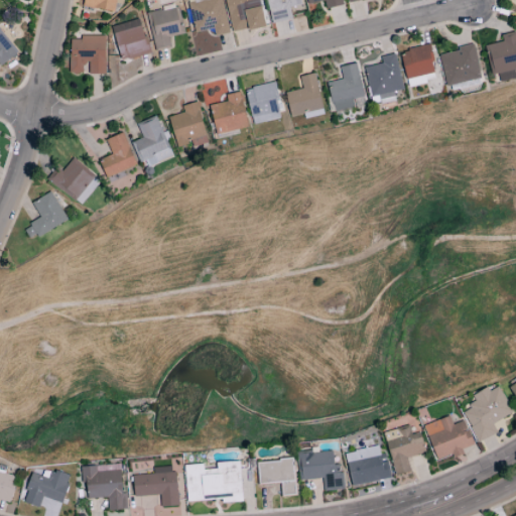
[(83,0),(83,6),(113,13),(115,0),(83,0)]
